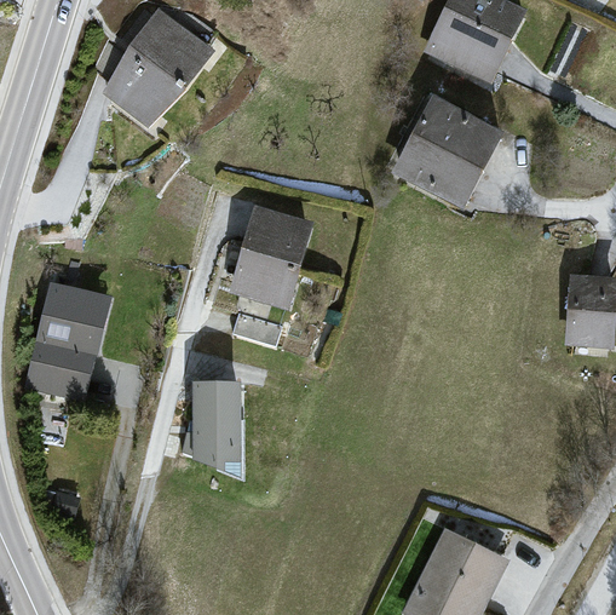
[(449,0),(424,53),(495,87),(531,11),(508,0),(449,0)]
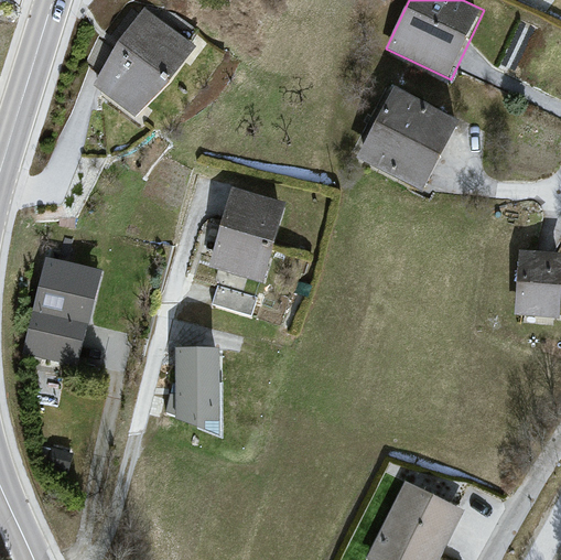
[(150,14),(94,88),(138,121),(194,47),(150,14)]
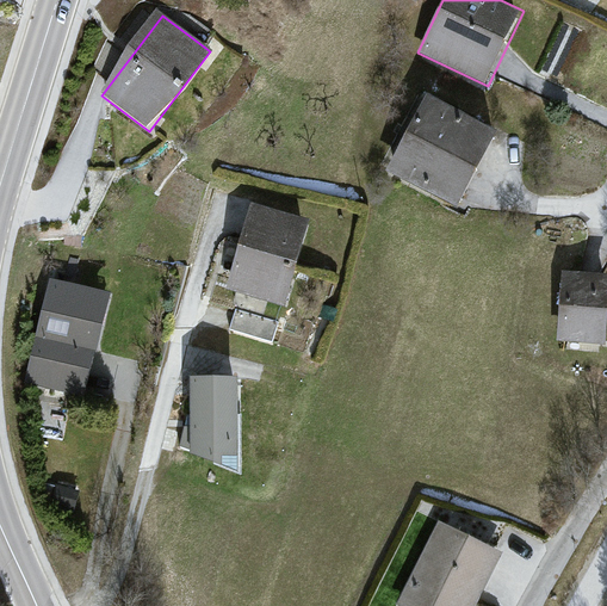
[(503,137),(431,99),(394,169),(465,208),(503,137)]
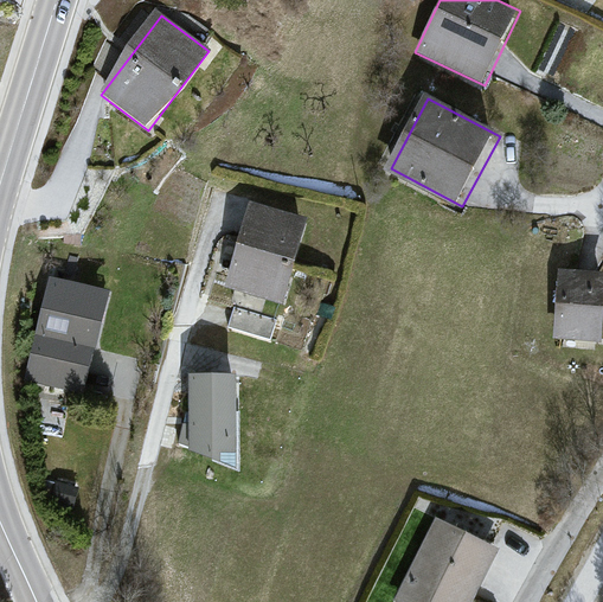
[(310,216),(243,202),(225,285),(293,299),(310,216)]
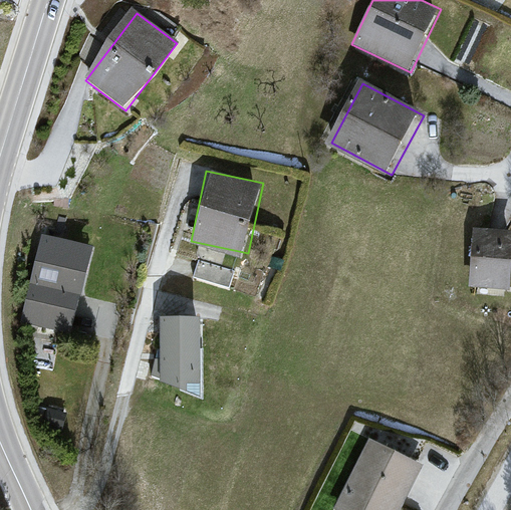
[(510,224),(479,224),(477,289),(510,289),(510,224)]
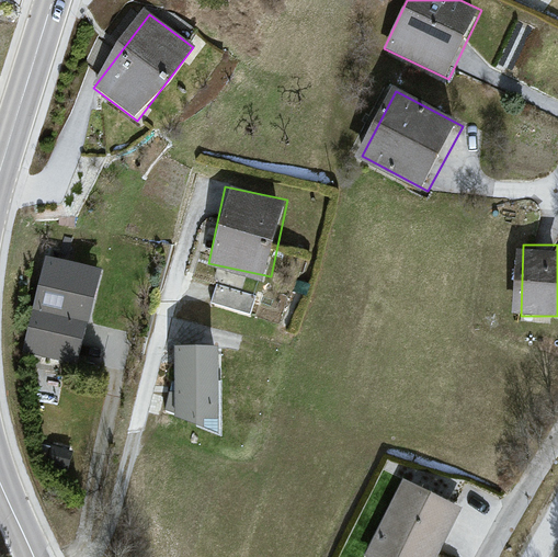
[(102,268),(45,253),(22,352),(78,366),(102,268)]
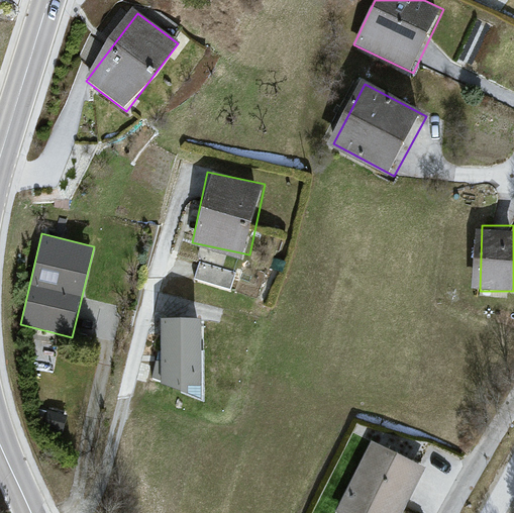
[(204,319),(168,318),(166,388),(203,389),(204,319)]
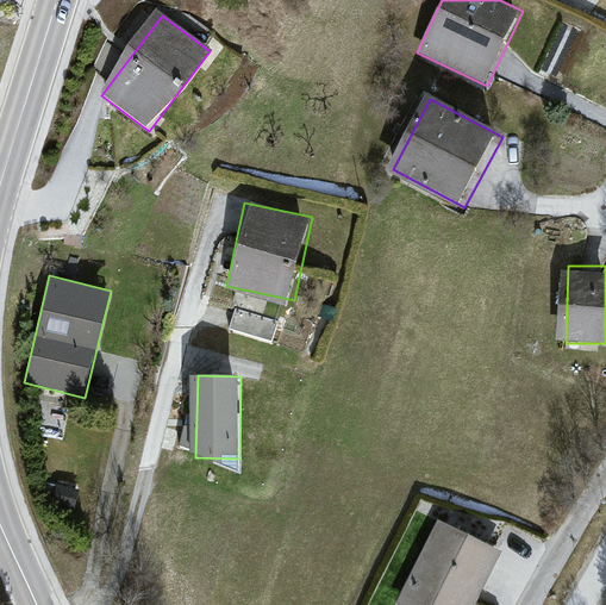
[(437,516),(394,597),(408,604),(473,604),(503,550),(437,516)]
